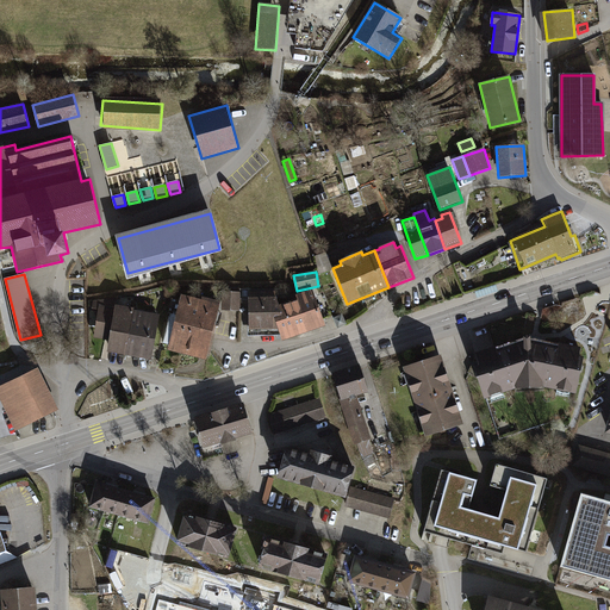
[(324,323),(312,290),(297,296),(278,299),(251,299),(250,329),(263,329),(278,329),(281,338),(300,331),(318,324),(324,323)]
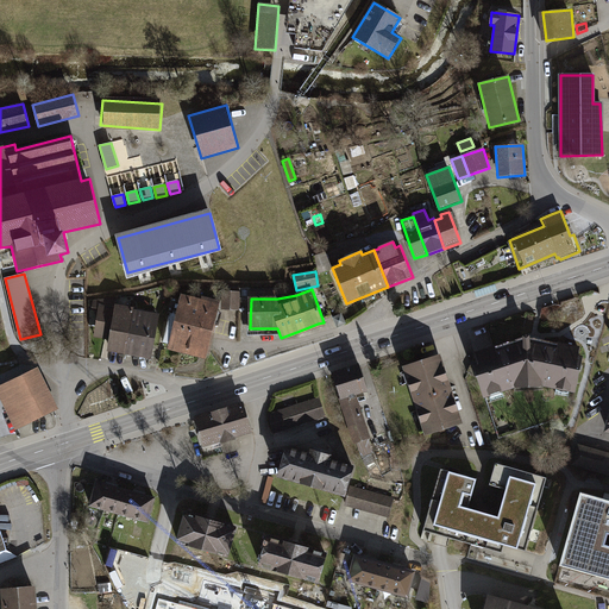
[(239,292),(223,292),(221,309),(239,311),(239,292)]
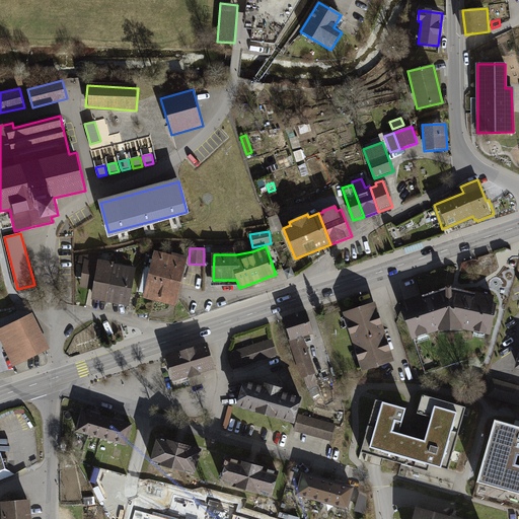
[(155,302),(167,253),(154,250),(153,255),(146,253),(143,267),(150,268),(142,299),(155,302)]
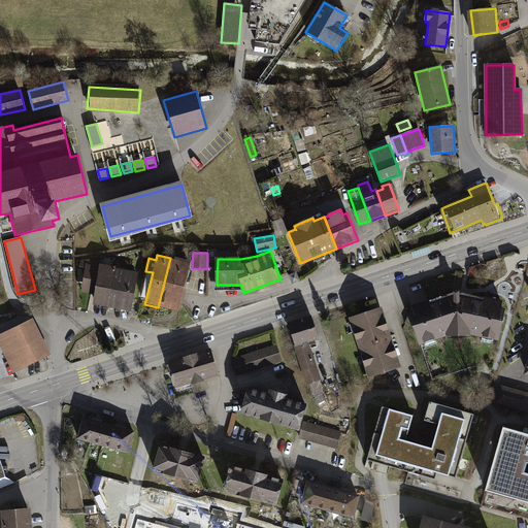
[(170,258),(158,307),(177,311),(191,261),(175,257),(174,260),(170,258)]
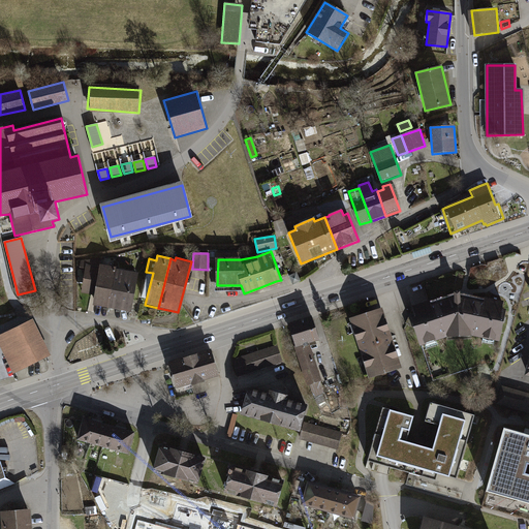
[(82,267),(91,268),(98,270),(99,267),(100,259),(82,262),(82,267)]
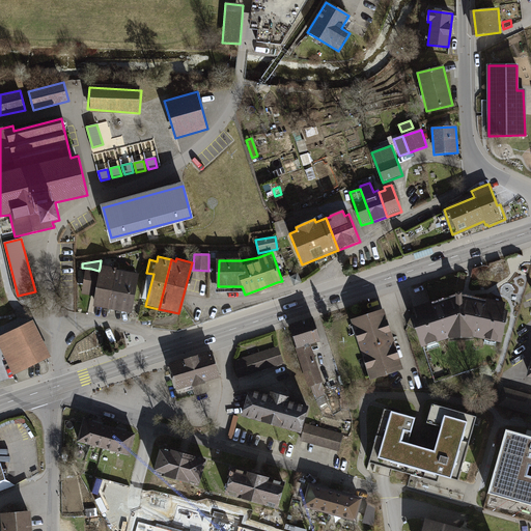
[(100,268),(99,271),(91,269),(87,287),(93,289),(99,290),(95,304),(113,307),(131,310),(138,276),(100,268)]
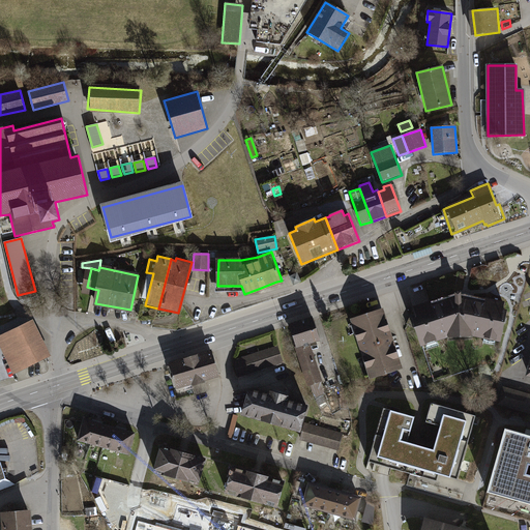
[(297,273),(290,277),(294,286),(301,282),(297,273)]
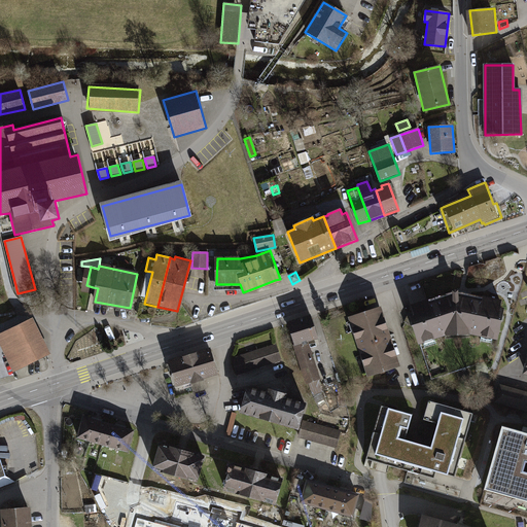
[(413,325),(418,346),(446,337),(470,336),(498,341),(505,309),(501,309),(502,301),(458,294),(458,291),(453,291),(453,294),(429,303),(428,301),(411,307),(405,321),(413,325)]
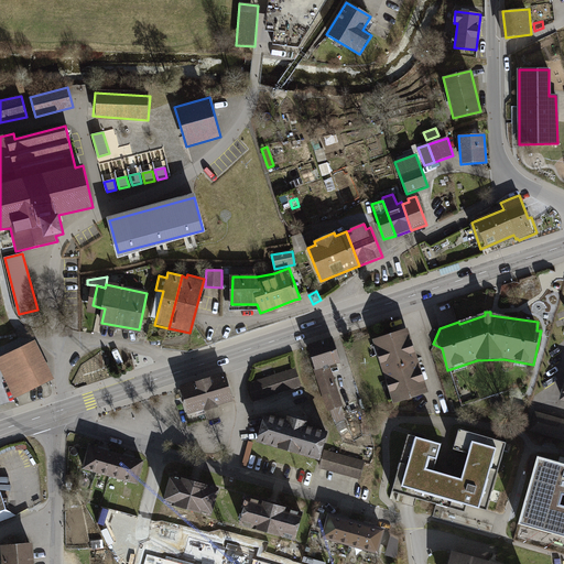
[(407,334),(376,344),(394,400),(424,390),(415,361),(407,334)]
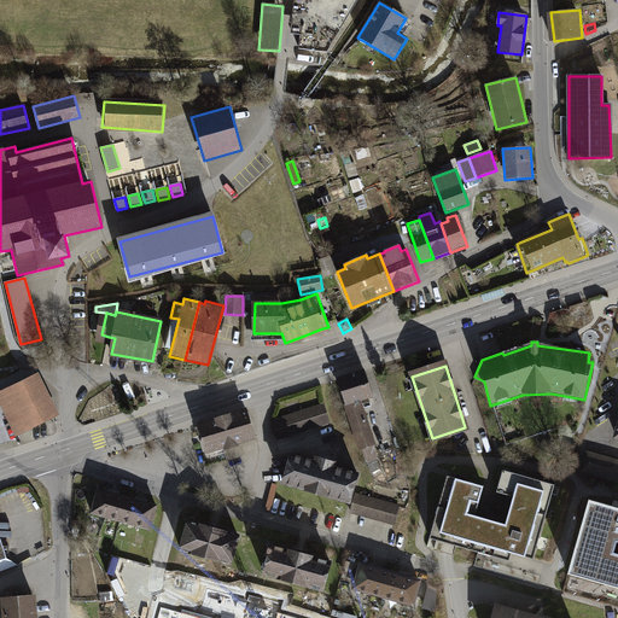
[(373,447),(375,447),(361,402),(373,398),(365,372),(337,380),(359,452),(362,450),(373,447)]
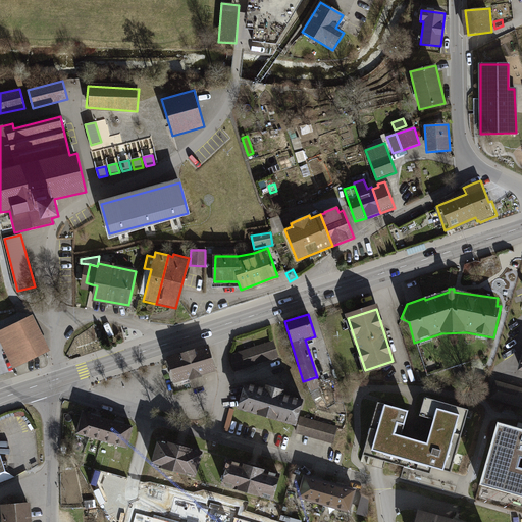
[(48,351),(31,316),(0,331),(0,340),(13,368),(22,364),(48,351)]
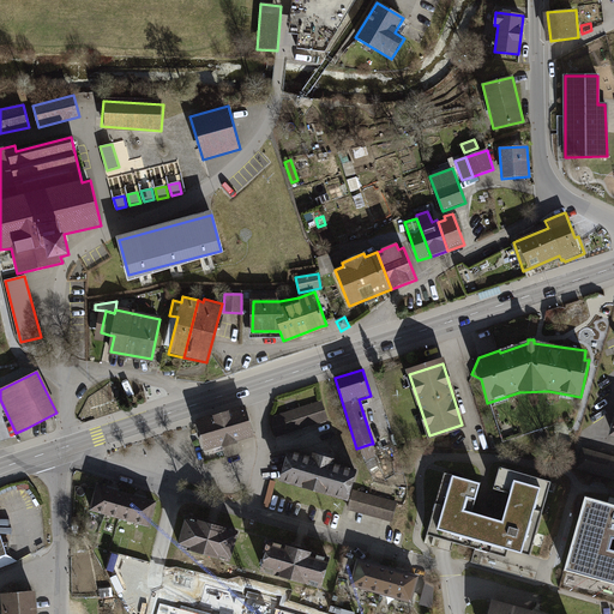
[(321,402),(270,420),(276,438),(327,420),(321,402)]
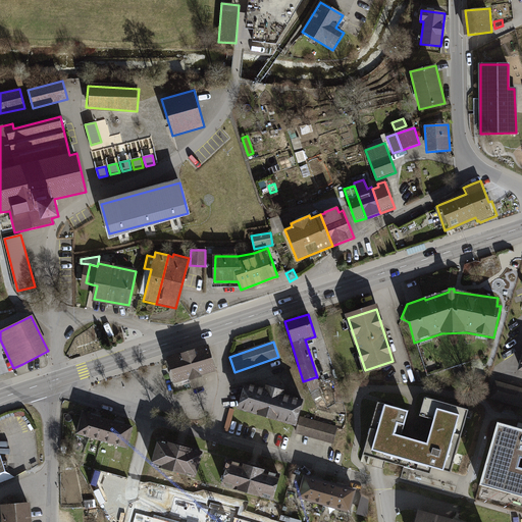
[(215,370),(209,347),(167,358),(170,369),(174,381),(189,377),(190,379),(203,376),(202,373),(215,370)]
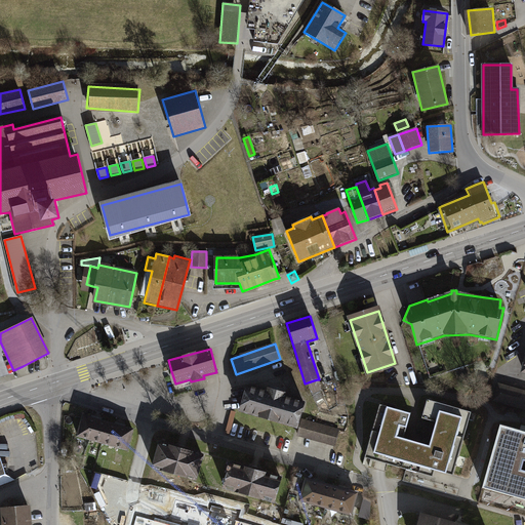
[(524,391),(498,384),(493,401),(524,409),(524,391)]
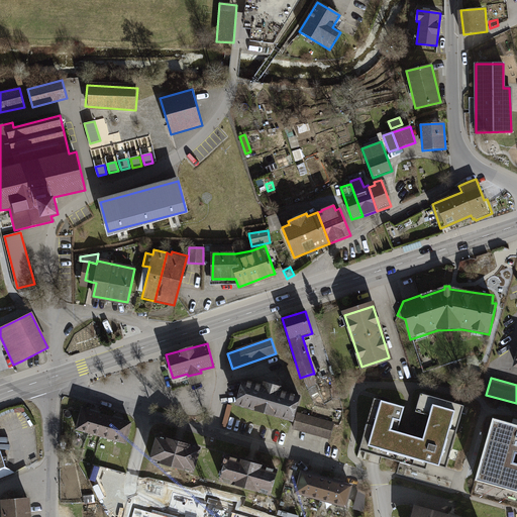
[(263,386),(244,380),(237,404),(293,420),(300,396),(282,391),(282,388),(273,385),(264,383),(263,386)]
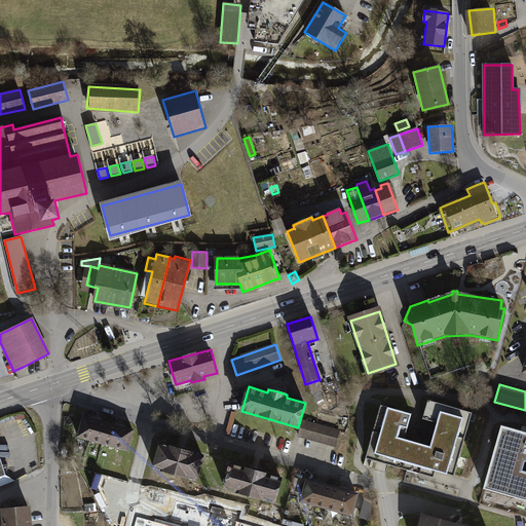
[(411,415),(380,406),(365,458),(420,475),(433,479),(435,471),(438,472),(452,476),(471,414),(426,401),(421,419),(437,424),(430,448),(404,441),(411,415)]
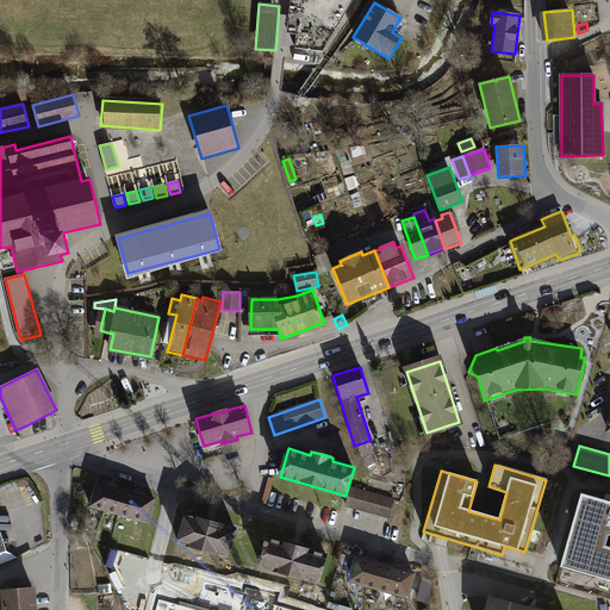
[(274,479),(268,478),(261,502),(267,504),(274,479)]
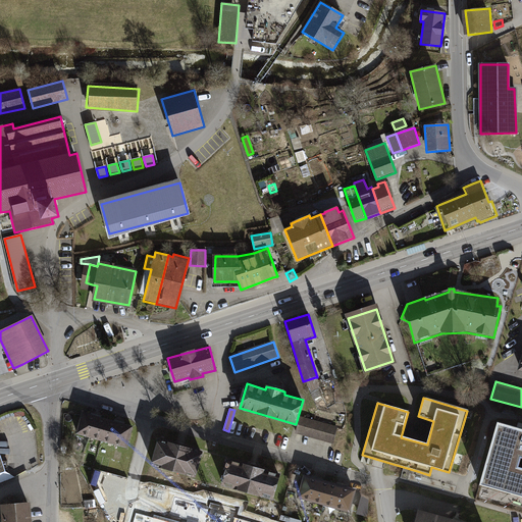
[(92,415),(83,412),(76,434),(126,449),(133,427),(121,423),(117,422),(98,417),(92,415)]
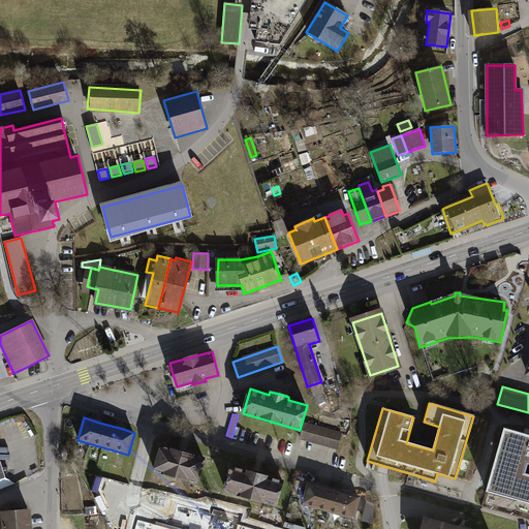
[(343,433),(304,423),(300,439),(338,450),(343,433)]
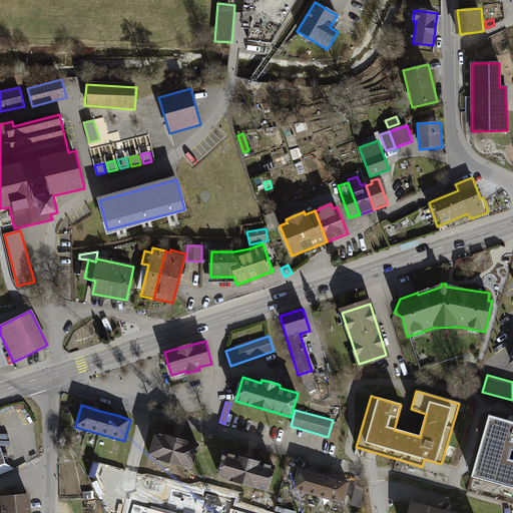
[(512,425),(490,419),(474,480),(512,489),(512,425)]
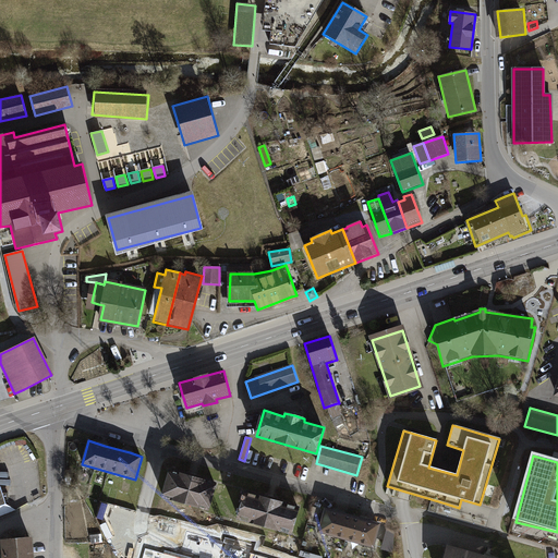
[(193,478),(170,472),(164,497),(207,509),(214,484),(193,478)]
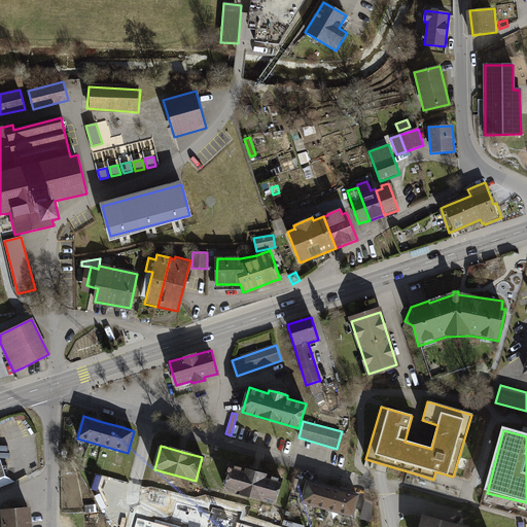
[(255,472),(232,465),(224,489),(276,503),(282,480),(255,472)]
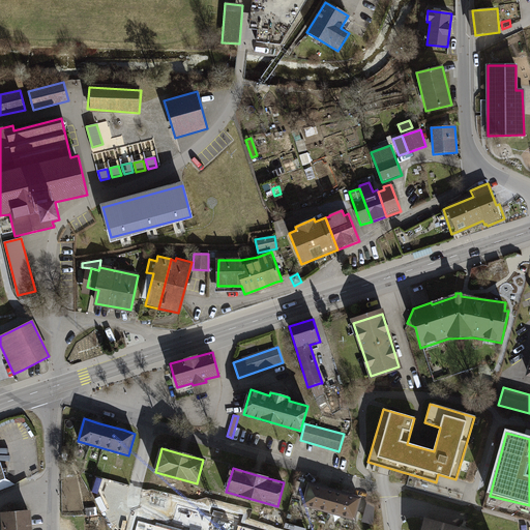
[(358,498),(345,495),(323,489),(311,486),(304,506),(352,519),(358,498)]
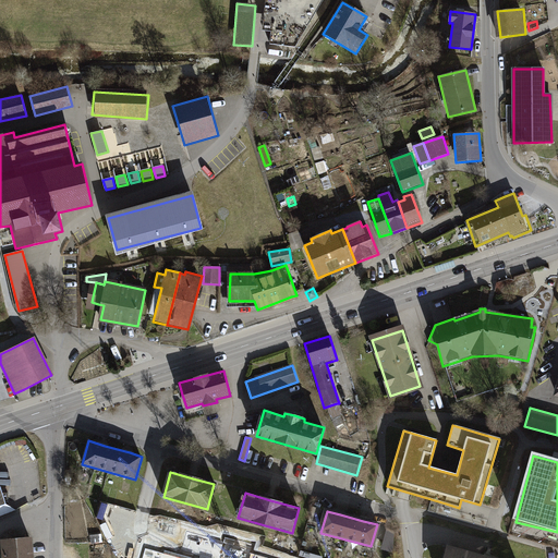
[(227,557),(250,557),(253,544),(157,522),(153,541),(227,557)]
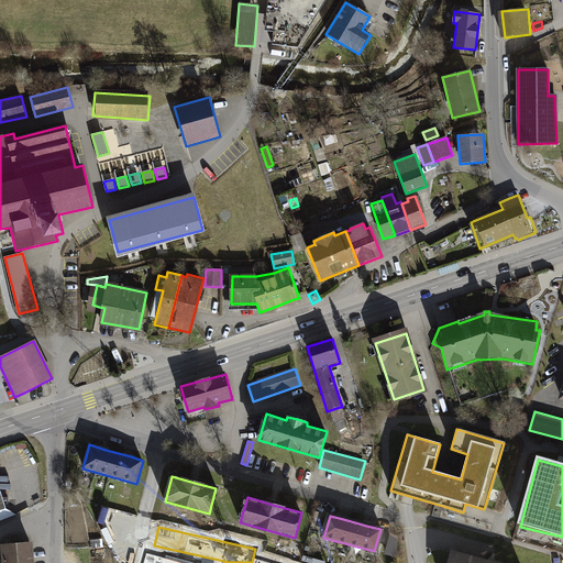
[(390,534),(384,554),(397,559),(398,537),(390,534)]
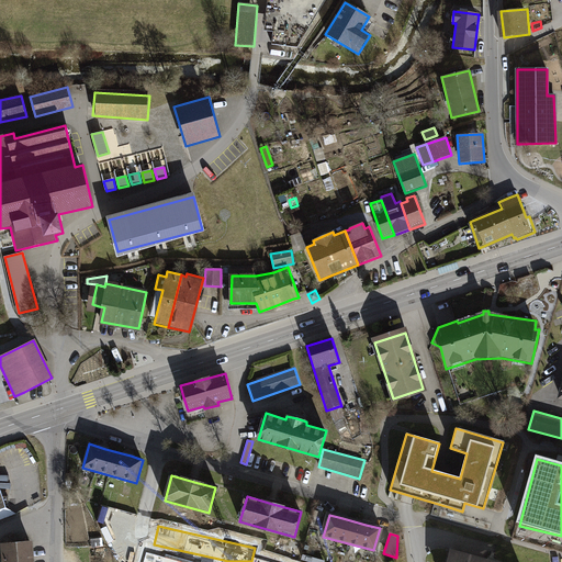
[(34,561),(33,543),(2,546),(3,559),(0,559),(0,561),(34,561)]
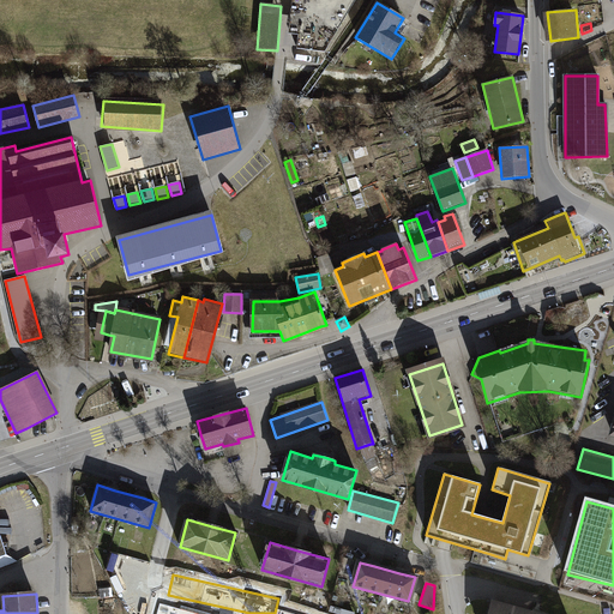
[(534,613),(495,602),(491,613),(534,613)]
